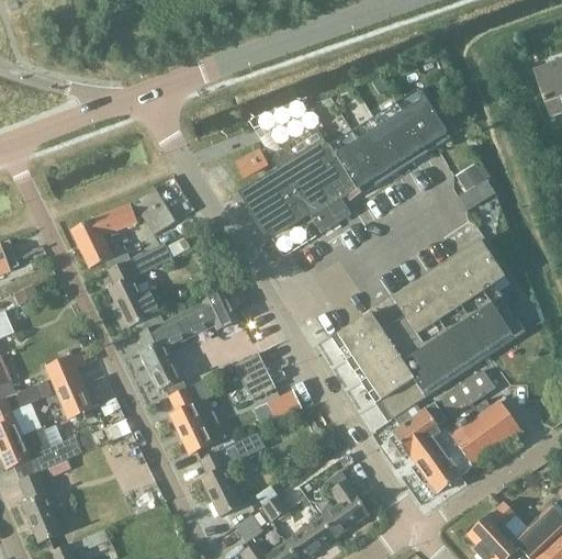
[(561,111),(557,96),(561,93),(561,59),(532,69),(548,115),(561,111)]
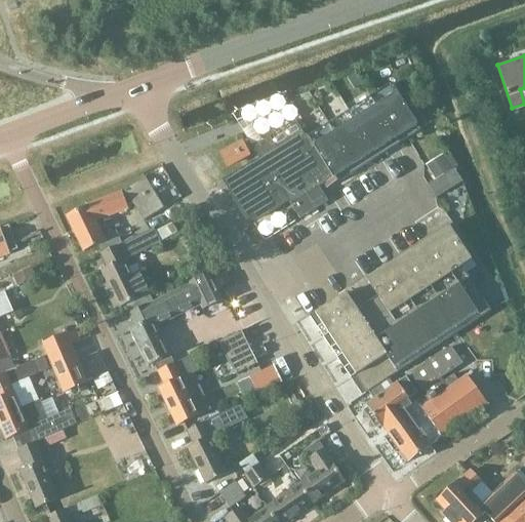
[(354,72),(347,76),(353,86),(359,83),(354,72)]
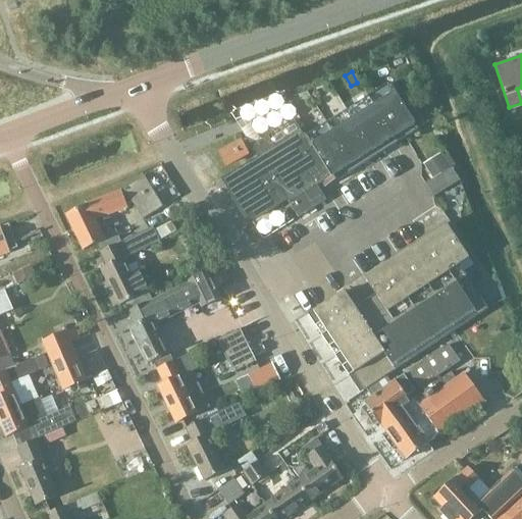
[(257,155),(220,176),(244,215),(256,217),(288,198),(290,201),(289,201),(298,215),(325,198),(316,184),(330,174),(336,171),(340,176),(354,167),(376,153),(373,148),(393,136),(396,142),(419,127),(429,120),(418,104),(408,110),(396,90),(389,80),(366,95),(372,104),(311,143),(305,133),(304,132),(302,134),(302,133),(295,118),(259,138),(250,122),(241,127),(249,143),(251,143),(257,155)]
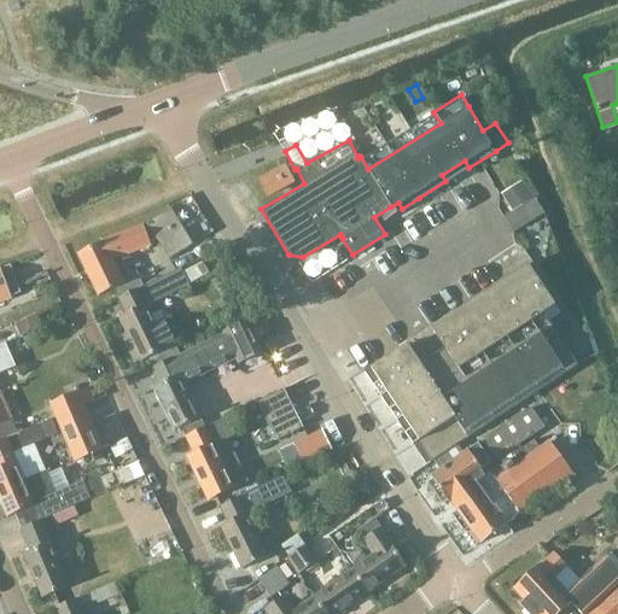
[(503,117),(495,123),(508,142),(513,139),(503,117)]
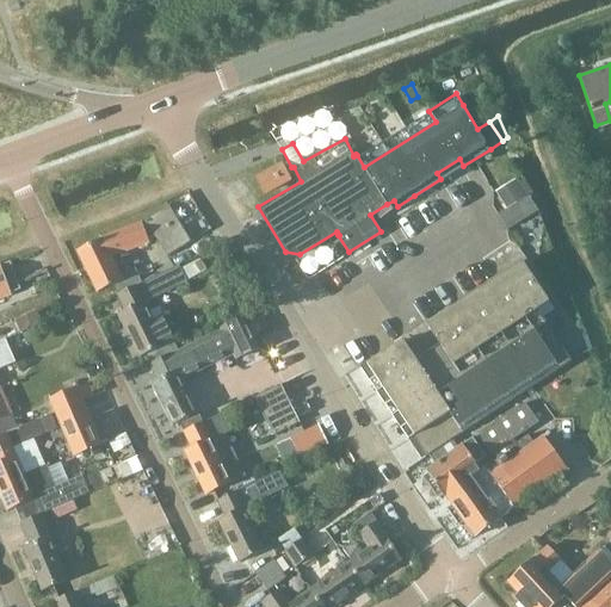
[(282,162),(257,175),(265,191),(289,178),(282,162)]
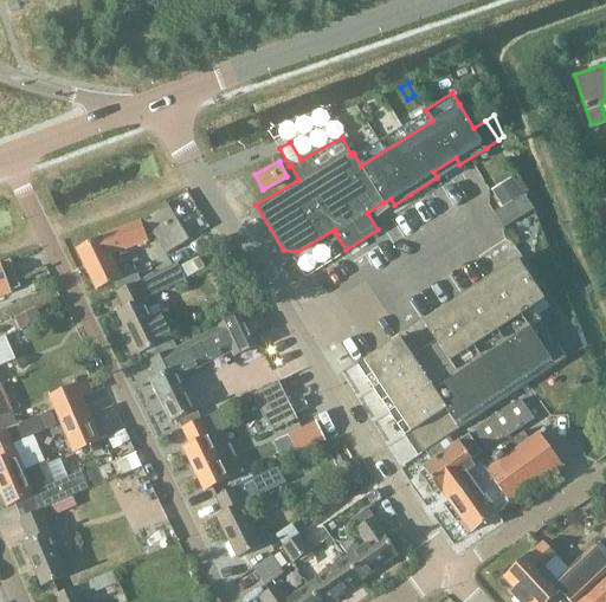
[(509,175),(490,187),(502,205),(520,193),(509,175)]
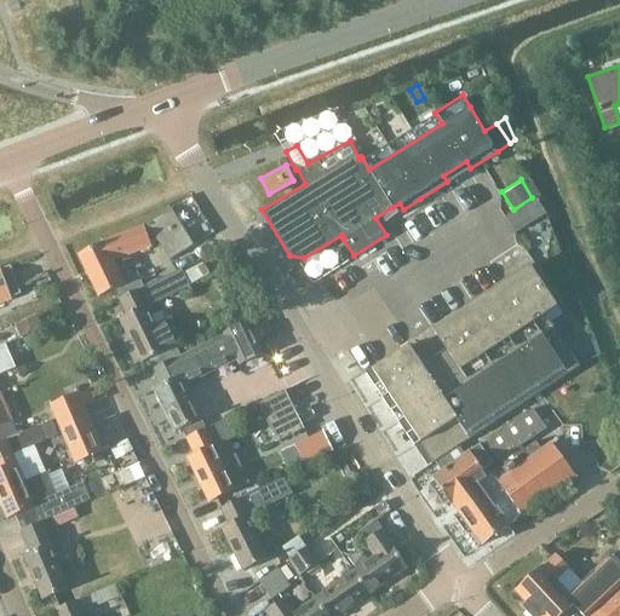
[(115,287),(119,295),(143,285),(137,270),(121,277),(113,258),(151,243),(150,240),(156,237),(170,257),(194,243),(171,207),(144,224),(143,223),(102,239),(103,241),(79,252),(98,294),(115,287)]
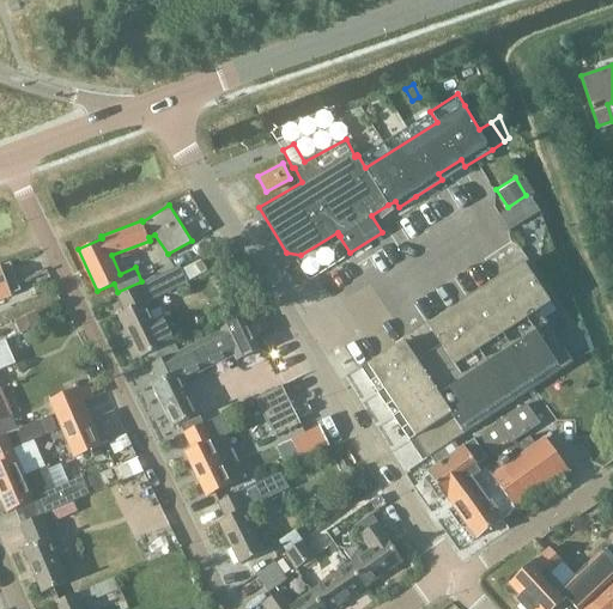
[(508,207),(499,213),(508,227),(517,221),(508,207)]
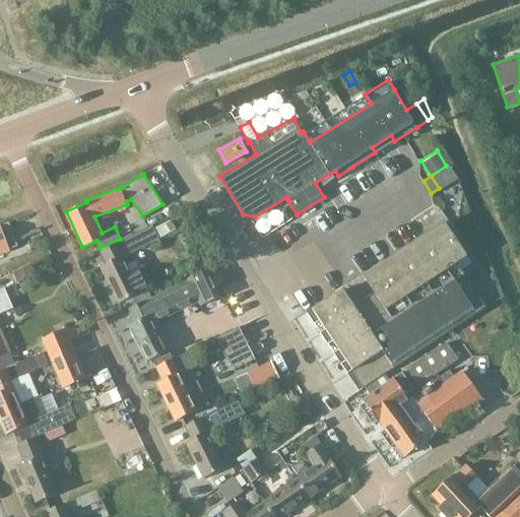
[(307,313),(346,372),(350,370),(363,387),(365,386),(384,373),(419,348),(442,334),(485,305),(457,262),(467,255),(444,220),(364,275),(375,292),(360,302),(347,285),(307,313)]
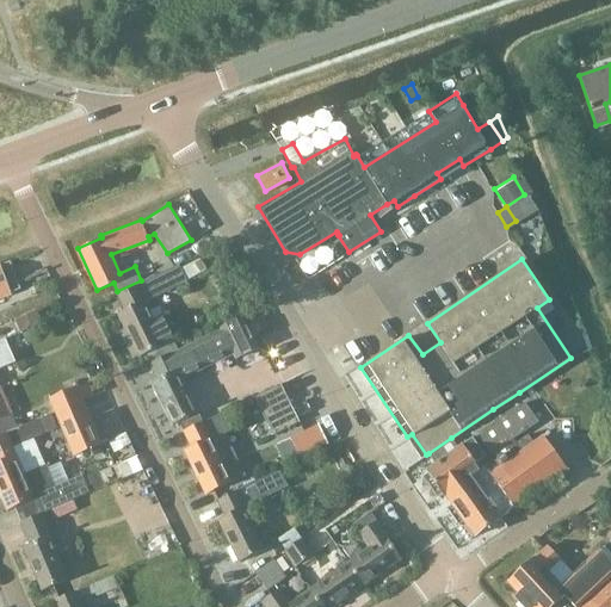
[(0,296),(11,292),(10,290),(18,286),(8,261),(0,265),(0,264),(0,296)]
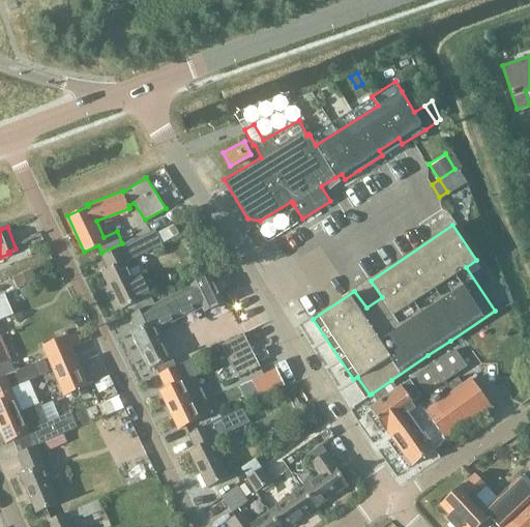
[(155,228),(122,243),(101,253),(109,267),(102,270),(114,293),(110,295),(116,309),(120,306),(121,308),(126,304),(131,314),(154,302),(141,271),(131,276),(127,269),(139,263),(136,256),(162,243),(155,228)]
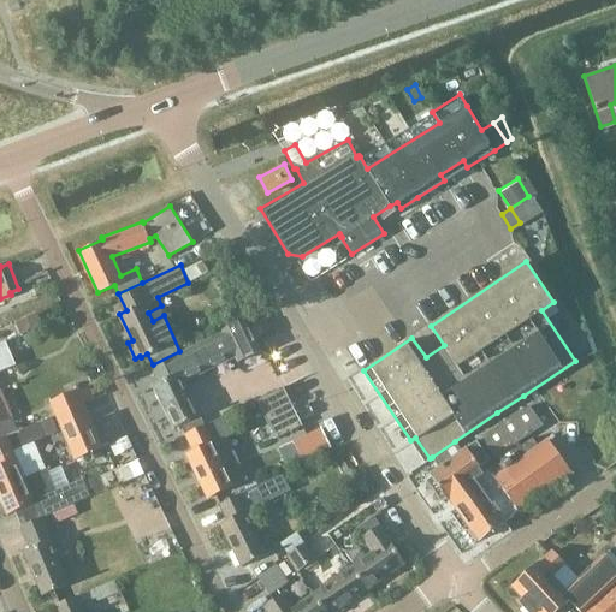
[(35,313),(16,320),(21,332),(40,324),(35,313)]
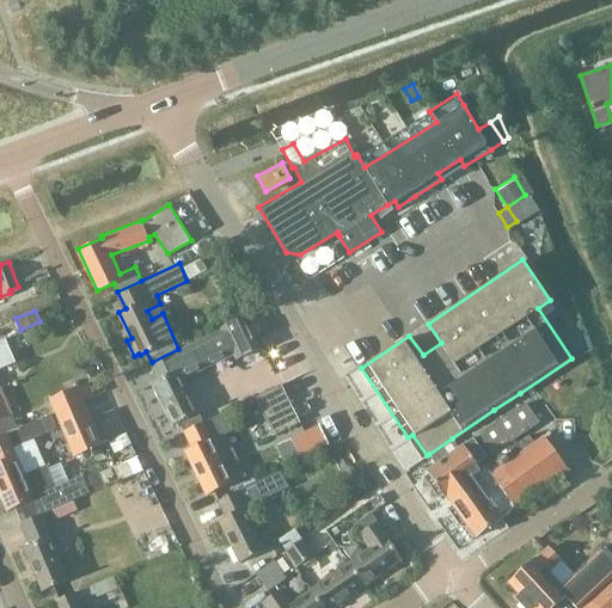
[(204,336),(178,349),(152,362),(159,376),(152,380),(173,424),(179,421),(184,430),(203,421),(199,411),(197,412),(176,369),(195,361),(196,363),(228,347),(236,358),(259,347),(243,315),(204,336)]
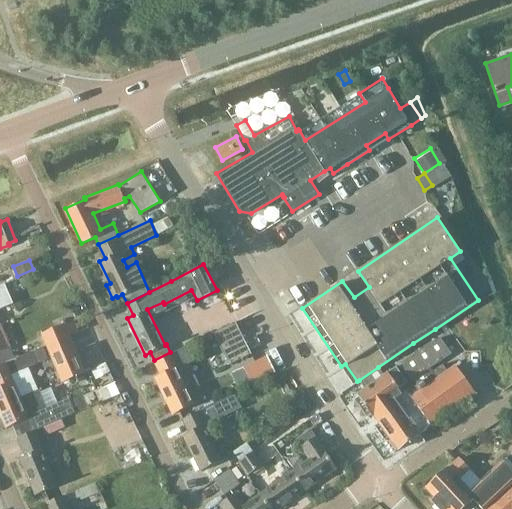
[(0,307),(13,302),(4,282),(1,284),(0,284),(0,363),(15,358),(2,328),(0,327),(0,307)]
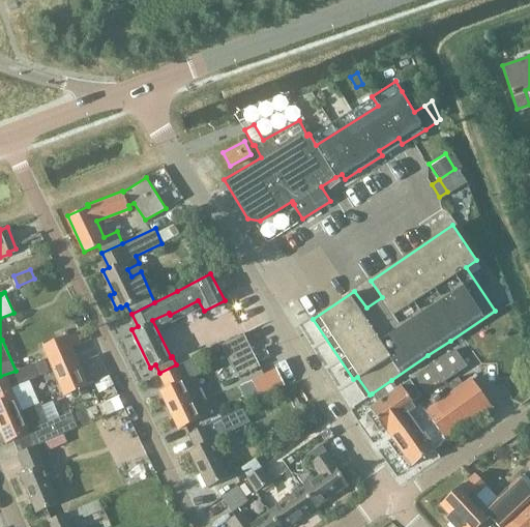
[(43,344),(49,356),(71,347),(82,341),(77,329),(43,344)]
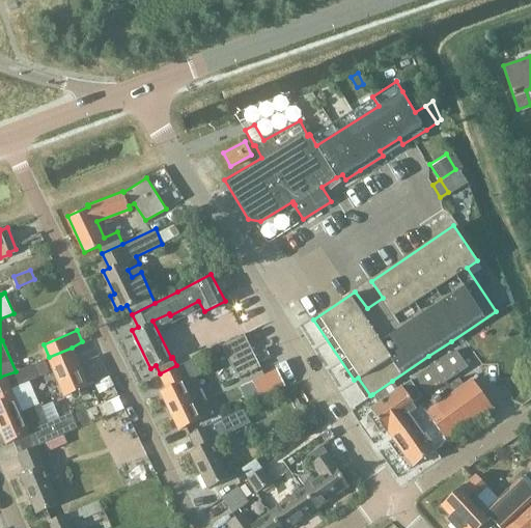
[(244,332),(240,334),(221,343),(230,359),(238,377),(260,366),(244,332)]
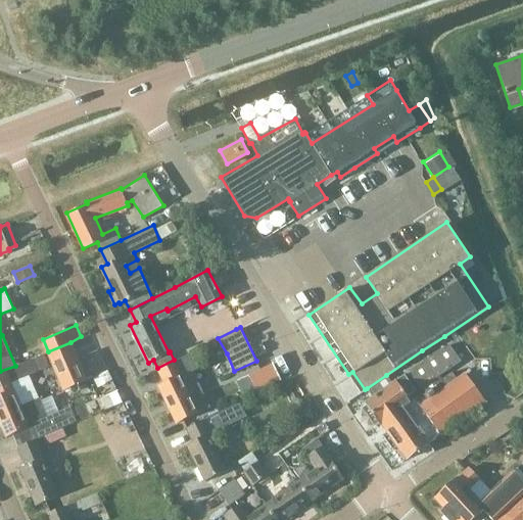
[(70,342),(48,351),(63,389),(86,379),(70,342)]
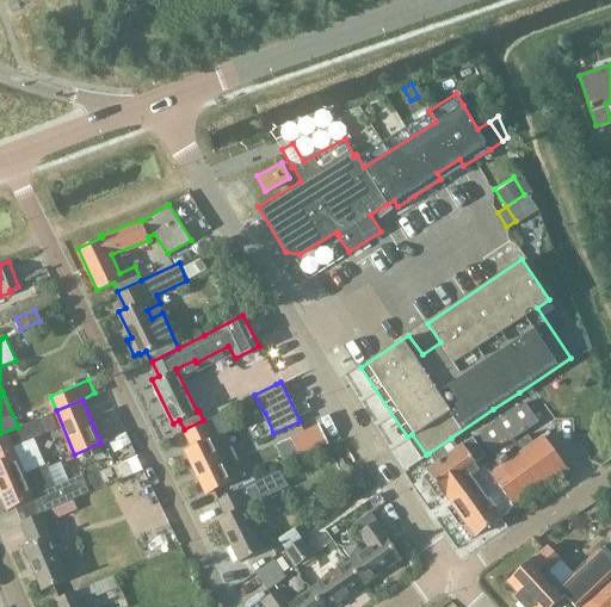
[(489,452),(512,438),(538,420),(524,401),(498,417),(476,433),(489,452)]
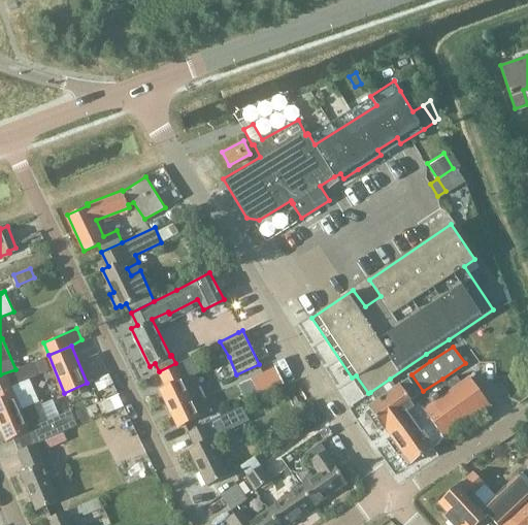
[(40,358),(15,369),(0,374),(0,424),(6,439),(13,436),(19,450),(36,443),(47,437),(63,430),(77,424),(72,411),(71,408),(59,415),(48,420),(42,407),(30,378),(45,370),(40,358)]
